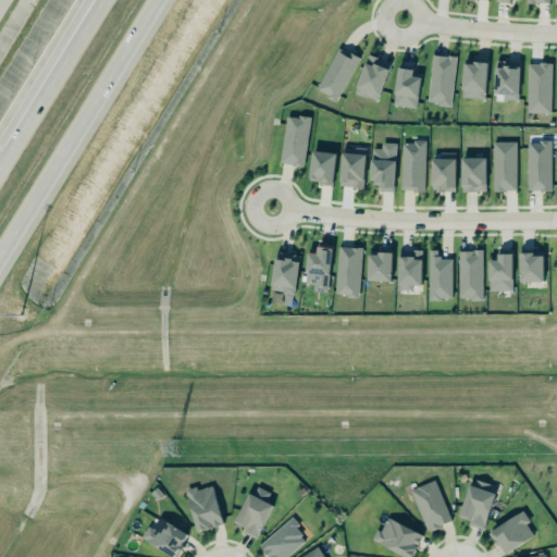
[(336,47),(347,52),(348,50),(350,51),(350,52),(353,53),(358,57),(334,101),(323,96),(325,94),(314,87),(336,47)]
